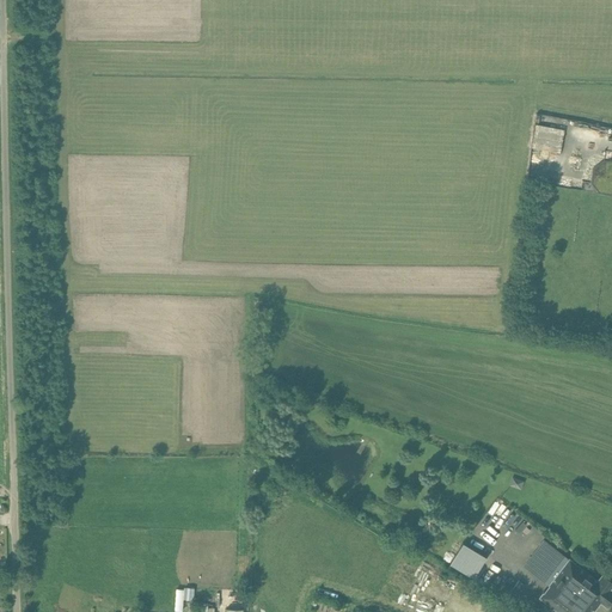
[(537,124),(534,148),(562,151),(564,128),(537,124)]
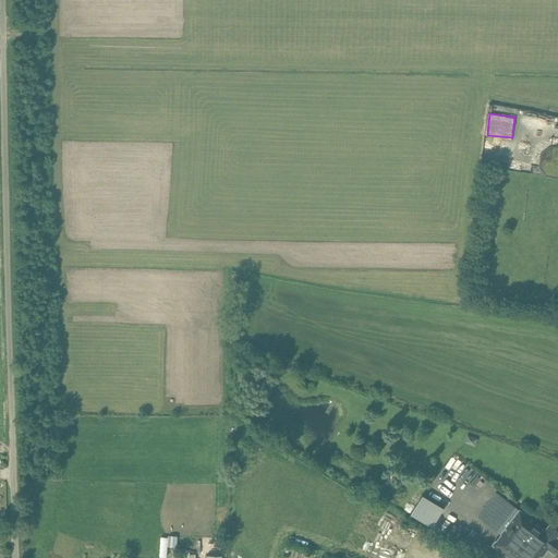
[(557,177),(557,146),(550,146),(541,153),(538,167),(546,177),(557,179),(557,177)]
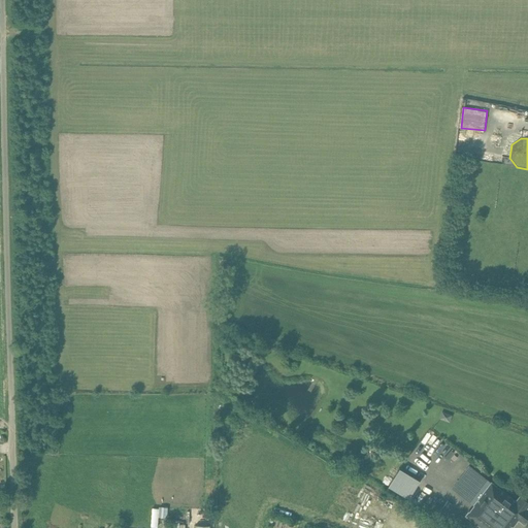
[(399,468),(389,487),(408,499),(420,481),(399,468)]
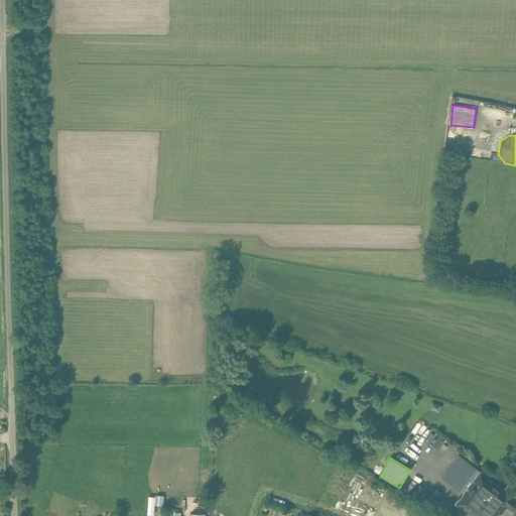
[(515,494),(515,485),(513,489),(508,485),(504,491),(480,472),(456,504),(471,515),(499,515),(506,508),(512,512),(515,506),(515,499),(514,498),(515,494)]
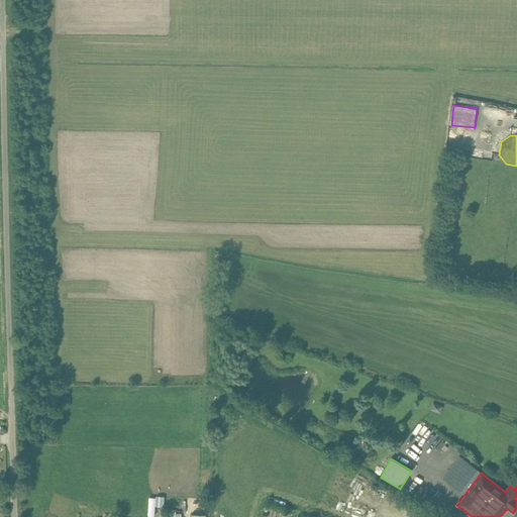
[(449,476),(445,481),(455,489),(459,484),(449,476)]
